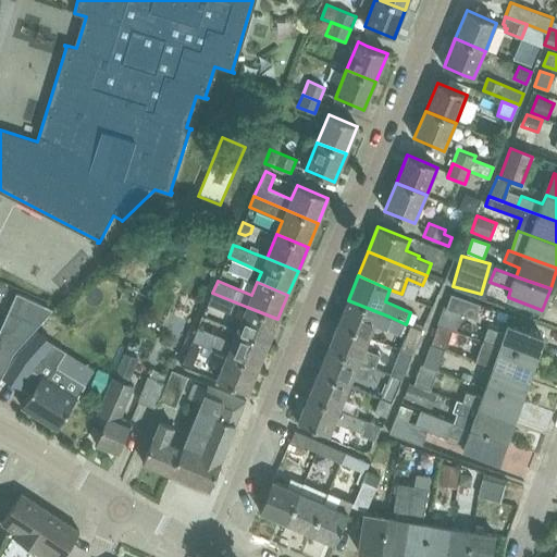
[(0,336),(0,379),(14,353),(53,309),(16,293),(0,329),(0,330),(3,332),(0,337),(0,336)]
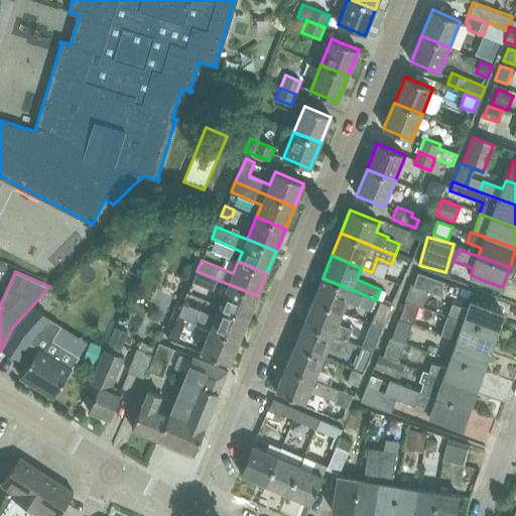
[(214,290),(219,280),(197,271),(192,281),(214,290)]
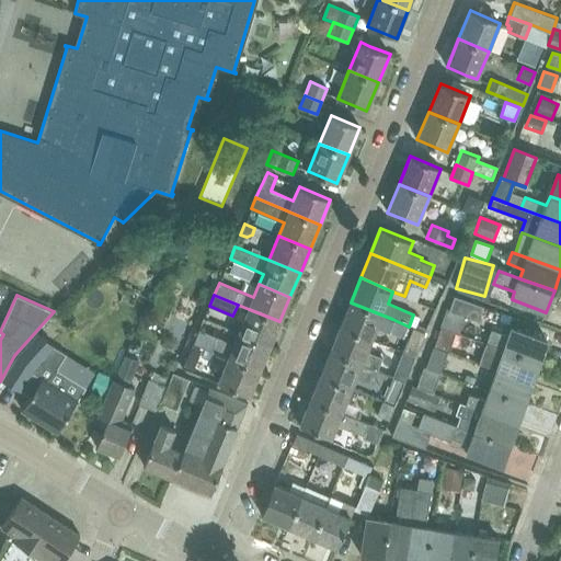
[(441,328),(456,332),(460,333),(466,317),(479,321),(484,307),(455,297),(450,309),(447,308),(441,328)]
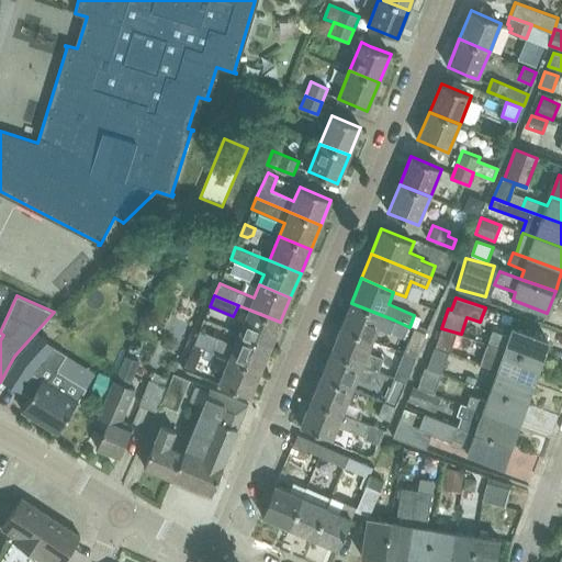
[(393,319),(351,303),(341,327),(373,340),(378,329),(388,333),(393,319)]
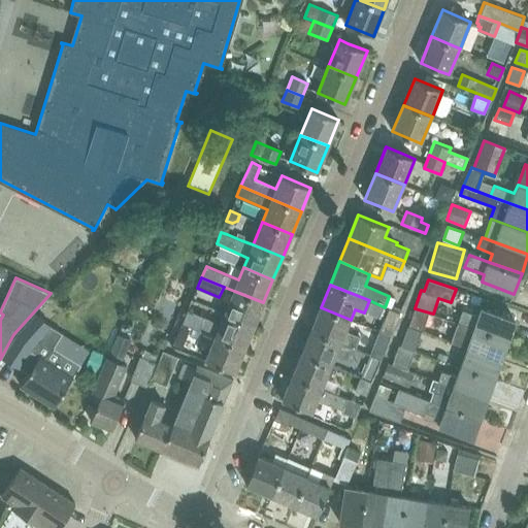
[(254,326),(263,302),(234,291),(225,314),(254,326)]
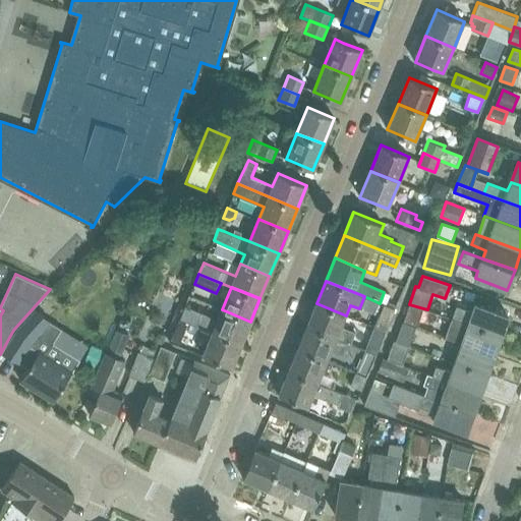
[(346,315),(316,303),(306,326),(351,344),(356,333),(342,327),(346,315)]
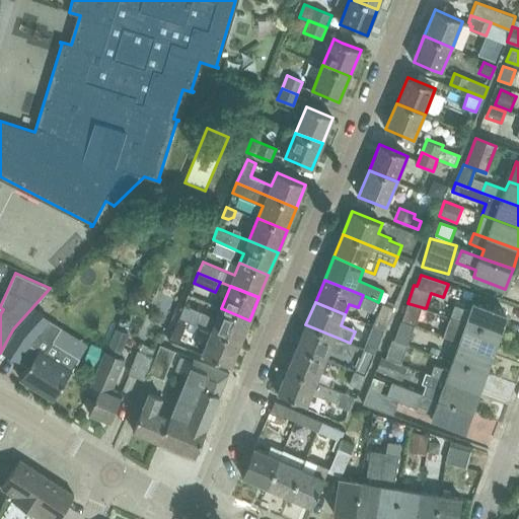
[(187,320),(200,326),(211,330),(240,343),(249,320),(221,308),(217,317),(184,303),(179,317),(187,320)]
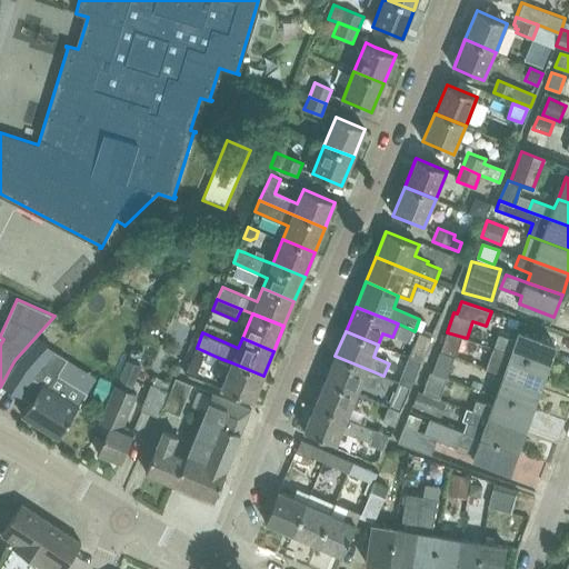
[(409,356),(421,361),(431,337),(419,332),(409,356)]
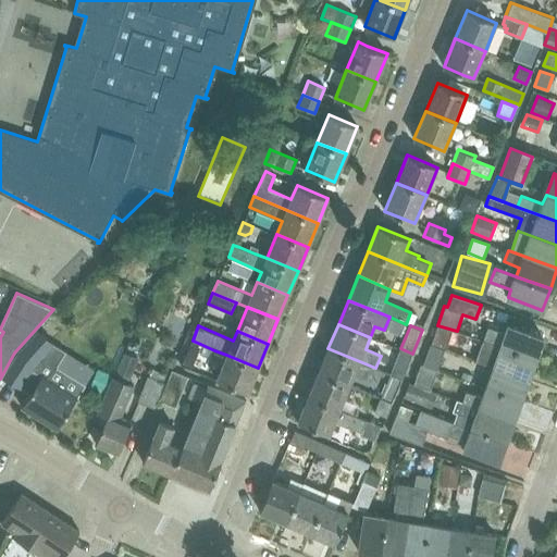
[(453,330),(437,325),(430,345),(445,349),(453,330)]
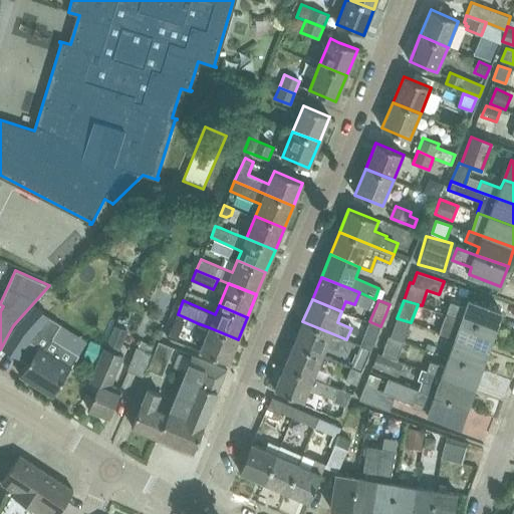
[(502,311),(483,305),(469,300),(467,308),(451,302),(446,314),(462,319),(494,331),(502,311)]
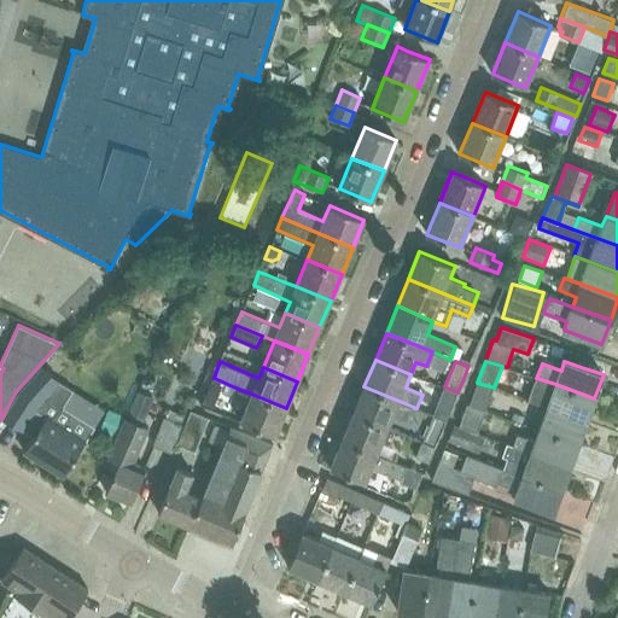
[(17,394),(5,418),(21,429),(33,409),(46,417),(34,436),(23,452),(64,476),(76,456),(95,426),(63,406),(73,390),(57,380),(42,367),(17,394)]
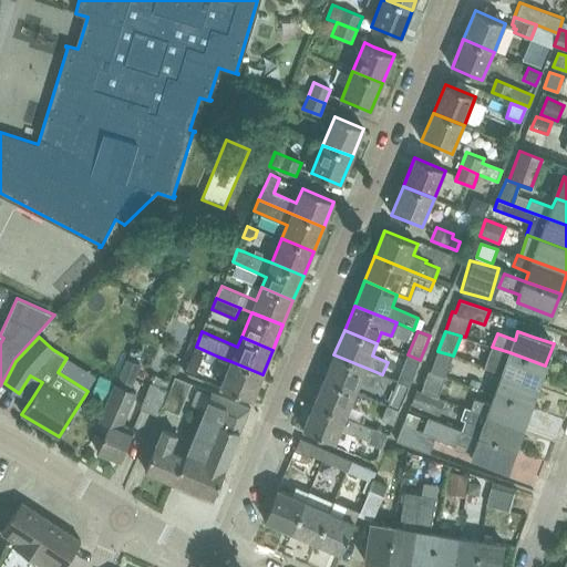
[(538,387),(545,366),(509,352),(492,347),(484,367),(503,373),(538,387)]
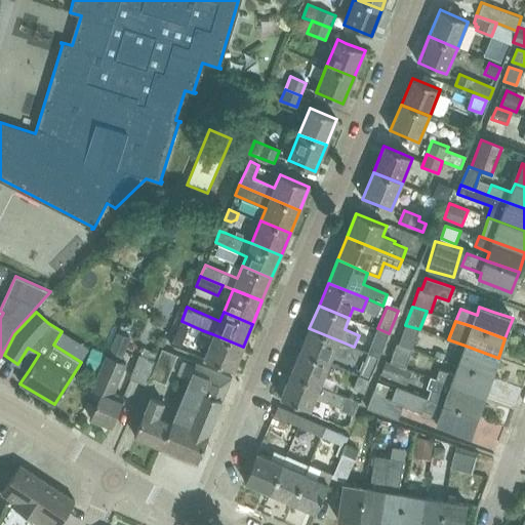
[(179,345),(187,326),(177,323),(170,341),(179,345)]
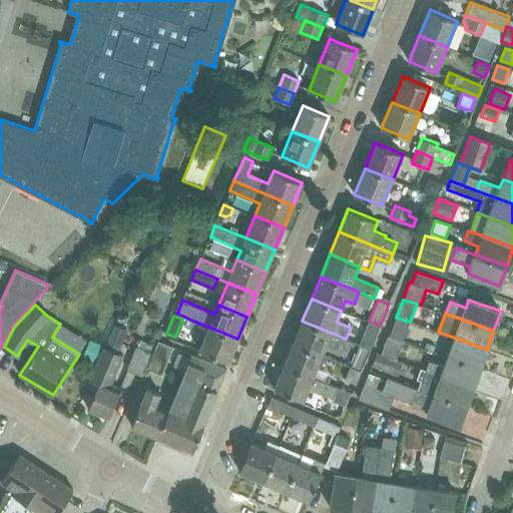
[(396,318),(390,336),(402,340),(403,341),(410,322),(396,318)]
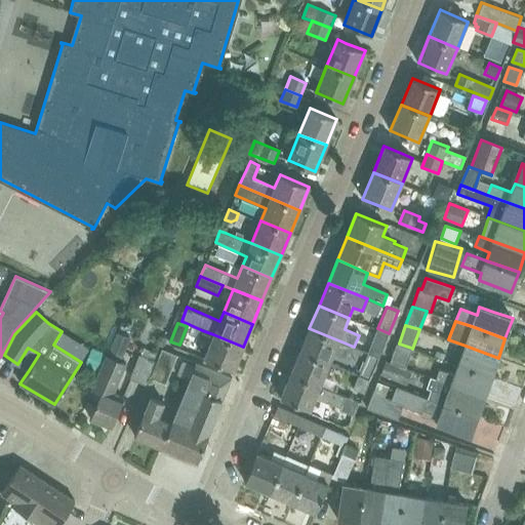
[(354,347),(309,328),(299,351),(330,364),(334,353),(349,358),(354,347)]
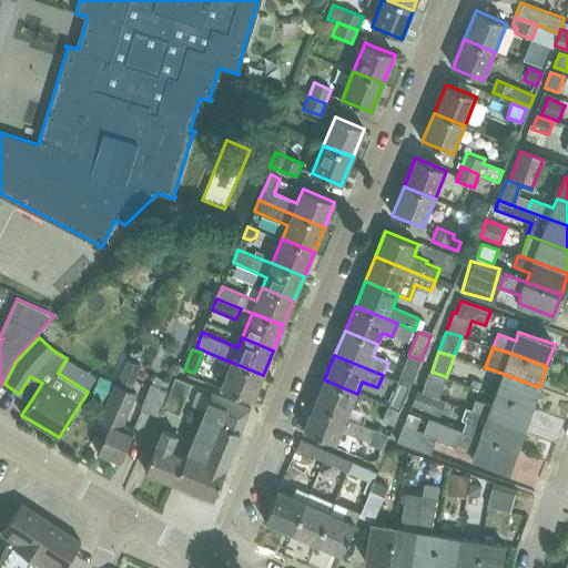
[(421,361),(408,355),(398,381),(411,386),(421,361)]
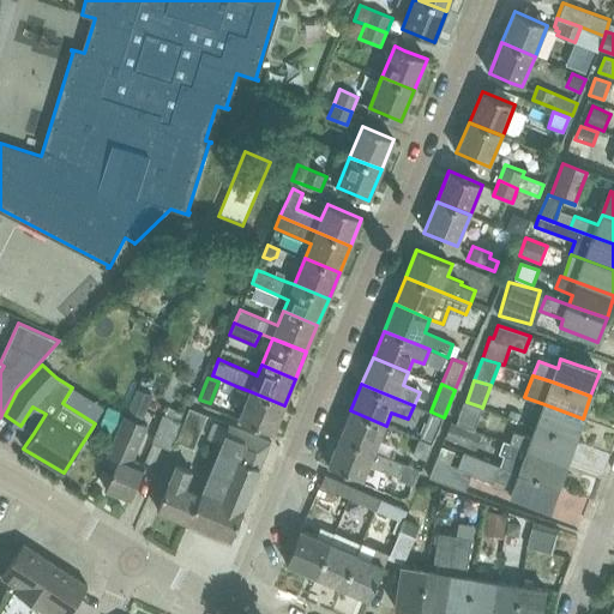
[(131,500),(139,477),(145,464),(133,459),(148,423),(142,421),(154,395),(137,389),(126,415),(124,414),(104,461),(115,465),(106,489),(131,500)]
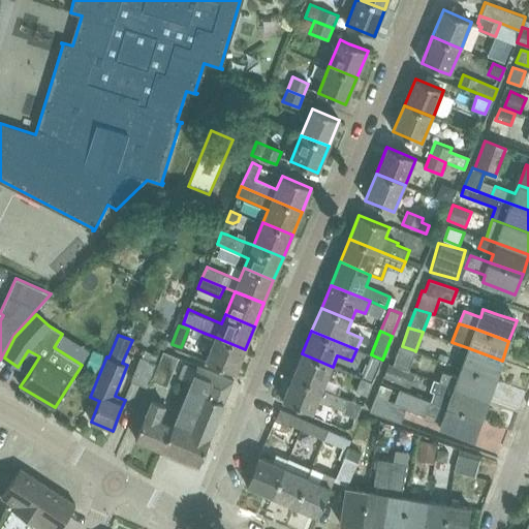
[(235,373),(245,349),(215,337),(206,361),(235,373)]
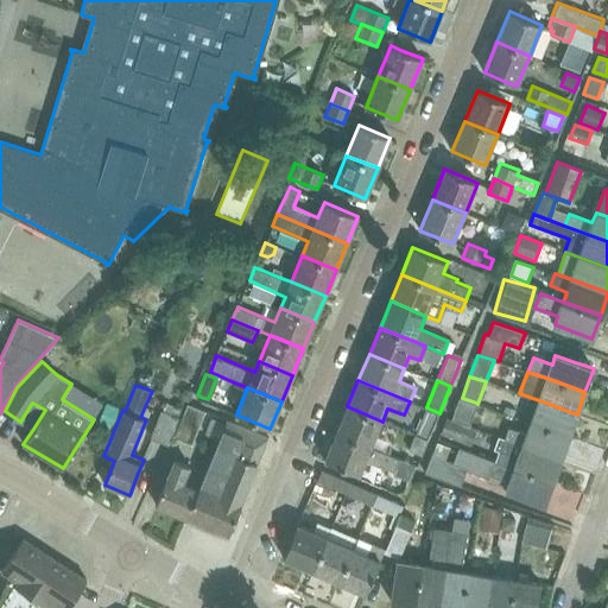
[(458,397),(451,419),(468,426),(476,403),(462,398),(458,397)]
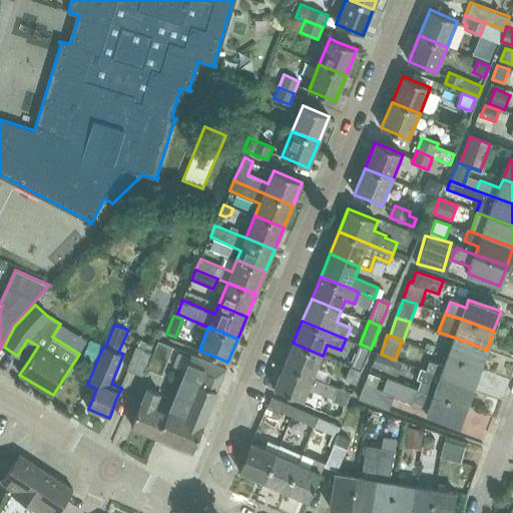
[(455,338),(448,357),(480,369),(487,350),(455,338)]
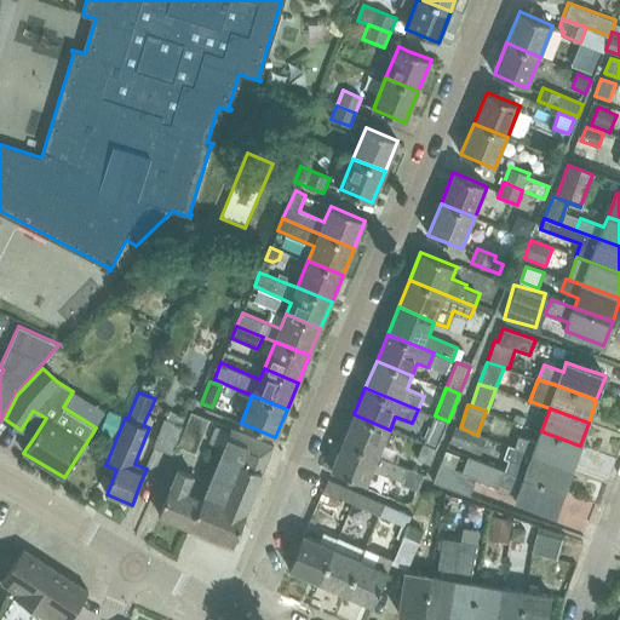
[(171,453),(182,426),(183,428),(187,418),(170,411),(166,420),(165,419),(154,446),(171,453)]
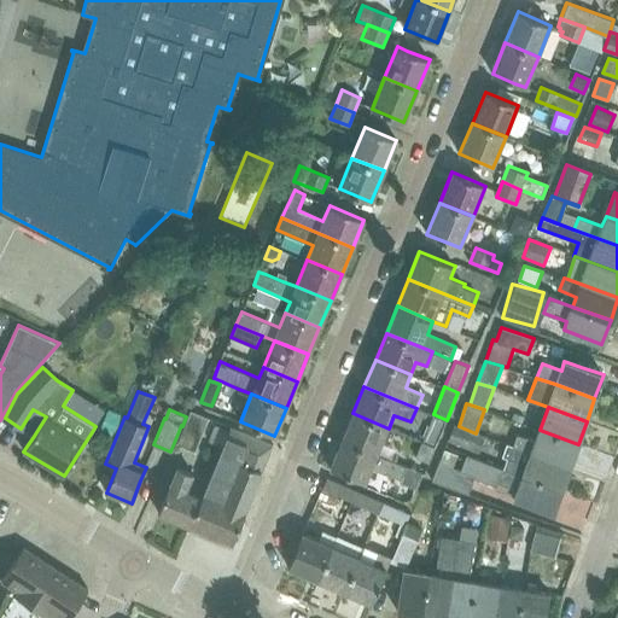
[(196,452),(209,418),(191,410),(176,444),(196,452)]
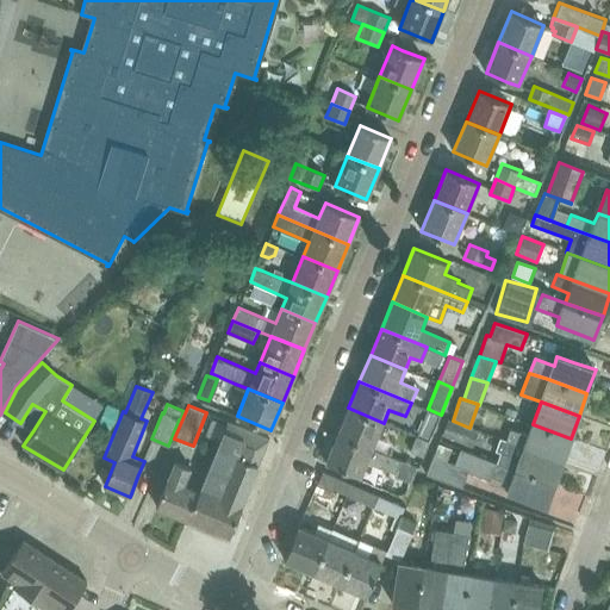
[(337,435),(373,449),(384,423),(348,408),(337,435)]
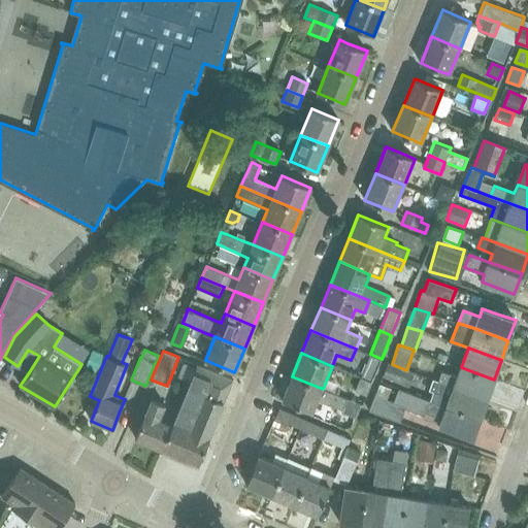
[(370,354),(366,364),(377,368),(382,359),(370,354)]
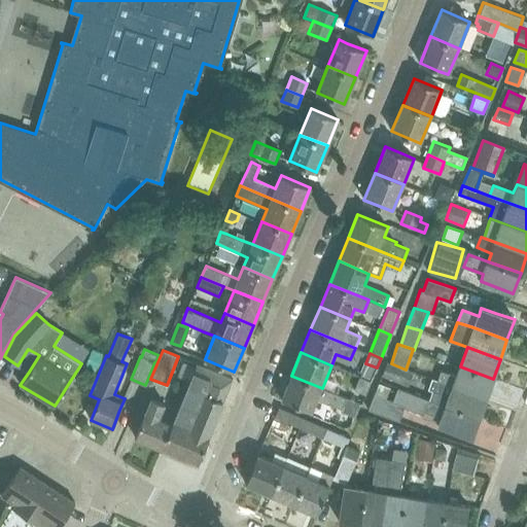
[(178,375),(189,380),(196,366),(183,361),(178,375)]
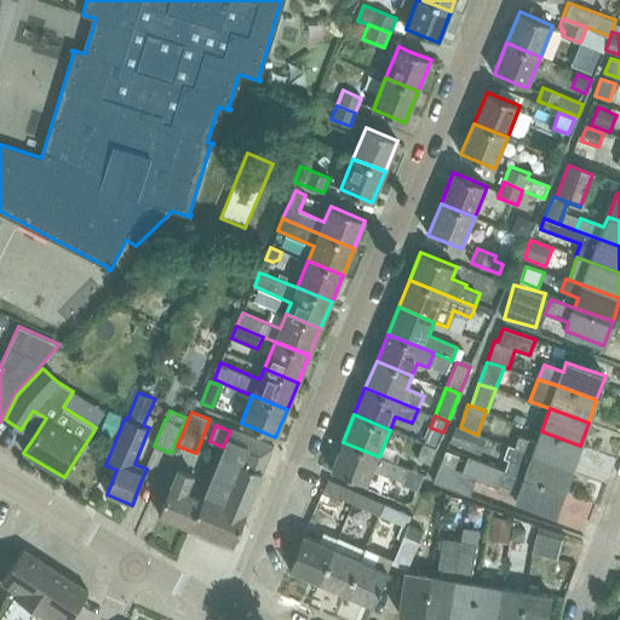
[(487,438),(477,435),(460,428),(455,426),(449,442),(481,455),(487,438)]
